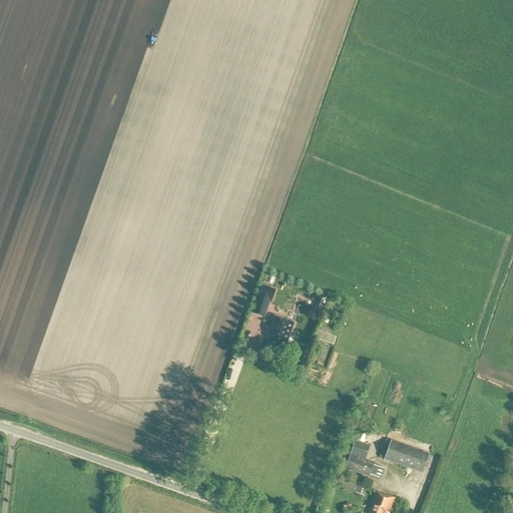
[(265,318),(270,302),(259,298),(252,314),(265,318)]
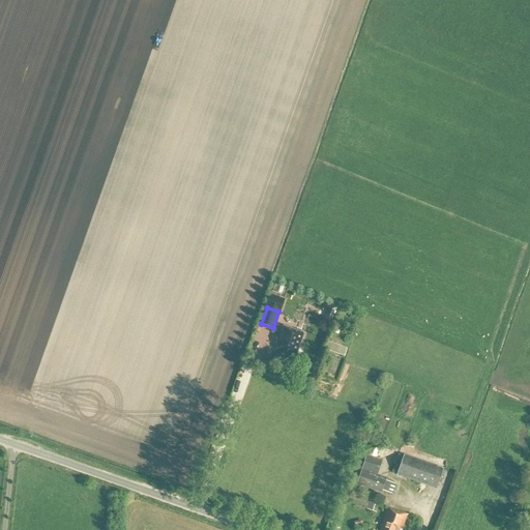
[(303,333),(283,326),(277,341),(278,342),(275,350),(282,352),(278,359),(289,362),(292,355),(296,356),(303,333)]
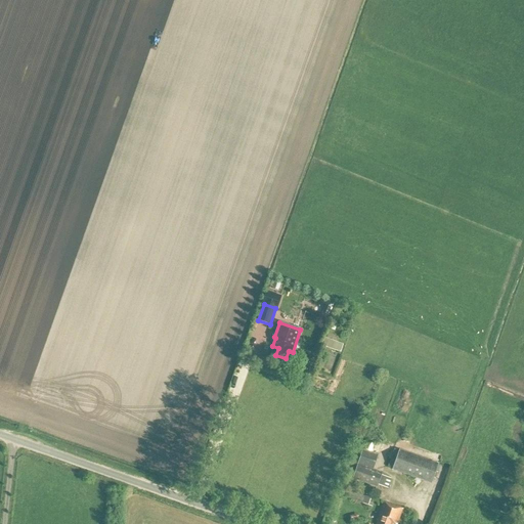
[(320,346),(340,353),(343,345),(323,338),(320,346)]
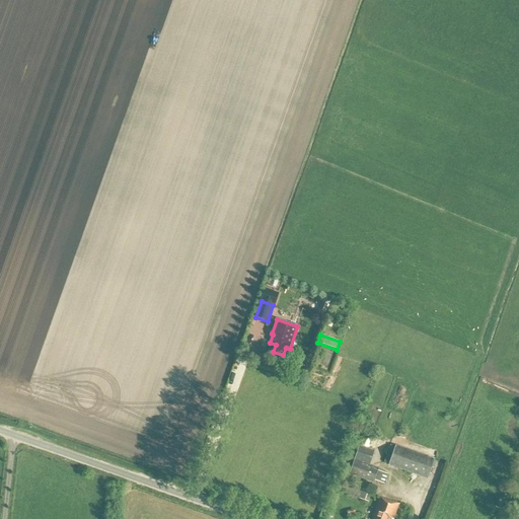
[(427,479),(431,467),(434,468),(436,461),(434,460),(434,459),(395,446),(395,447),(390,445),(384,463),(388,464),(388,466),(427,479)]
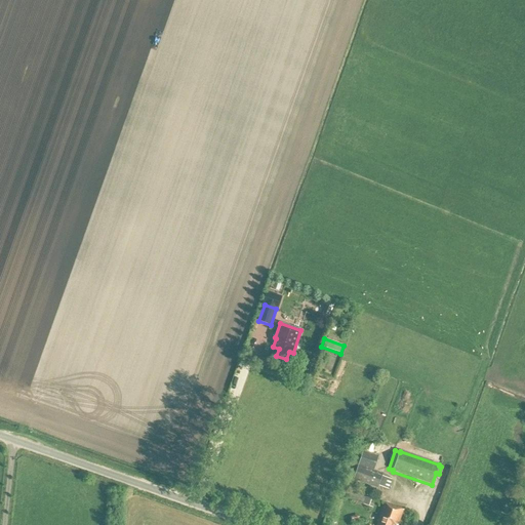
[(363,451),(360,461),(350,457),(342,476),(378,489),(379,486),(389,489),(392,480),(382,477),(382,474),(373,471),(378,456),(363,451)]
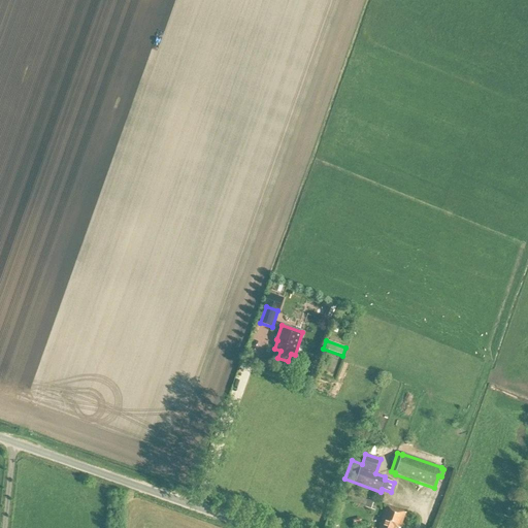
[(341,499),(374,510),(376,503),(344,491),(341,499)]
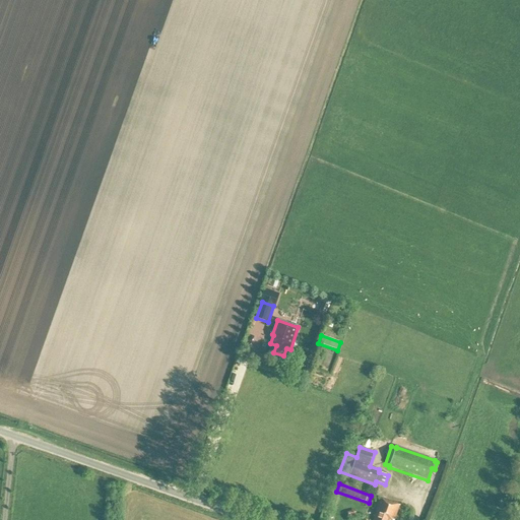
[(391,519),(394,519),(399,506),(380,499),(374,516),(375,516),(373,519),(387,519),(388,519),(391,519)]
